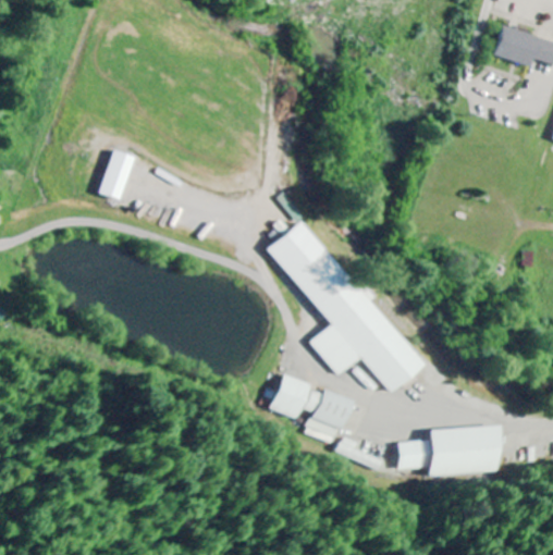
[(488,54),(523,64),(525,56),(552,63),(552,41),(496,25),(488,54)]
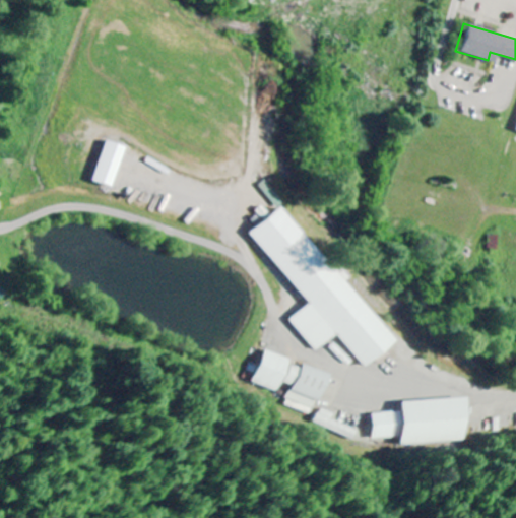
[(92,180),(111,186),(125,145),(106,139),(92,180)]
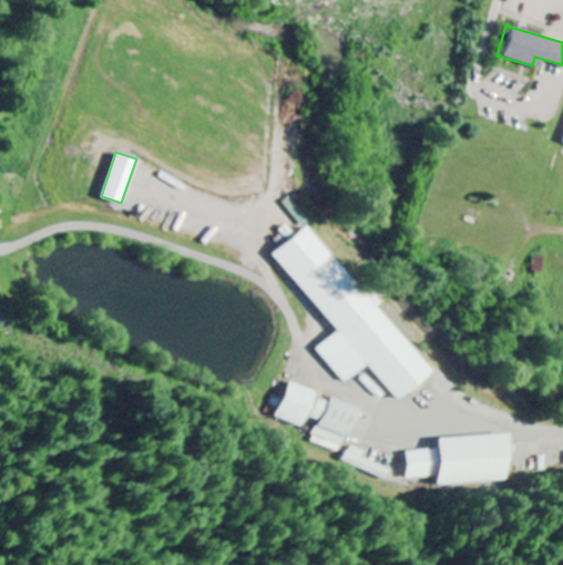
[(269,252),(335,330),(315,347),(344,382),(367,363),(397,399),(428,373),(304,223),(269,252)]
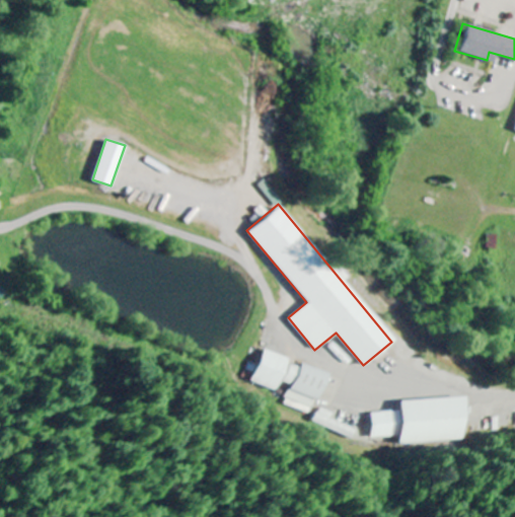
[(252,381),(278,389),(281,380),(291,384),(286,400),(316,411),(328,372),(300,363),(299,367),(288,363),(290,357),(263,348),(252,381)]
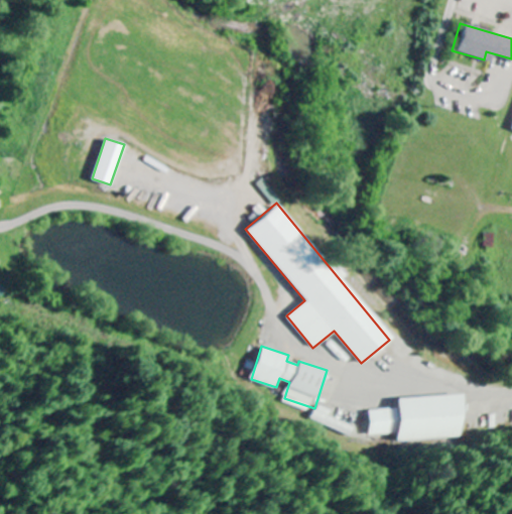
[(400,439),(464,435),(461,393),(397,397),(397,407),(371,409),(373,434),(399,432),(400,439)]
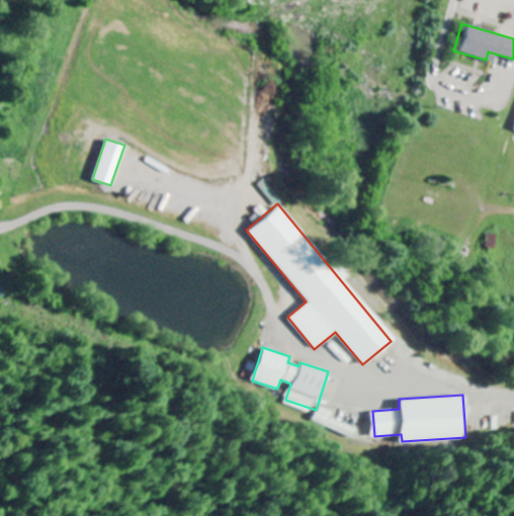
[(336,411),(324,405),(317,419),(355,437),(360,429),(334,416),(336,411)]
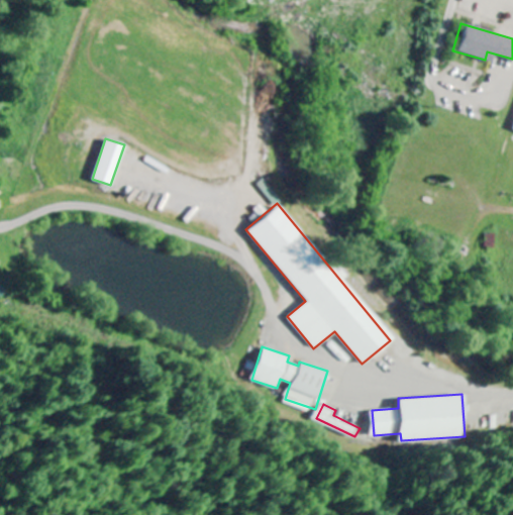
All buildings are outlined.
